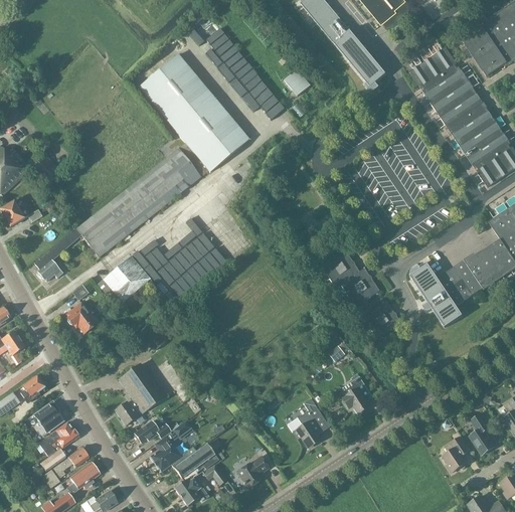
[(301,0),(300,1),(367,82),(365,83),(369,90),(370,90),(371,91),(372,91),(374,91),(375,90),(379,86),(375,81),(386,72),(326,0),(301,0)]
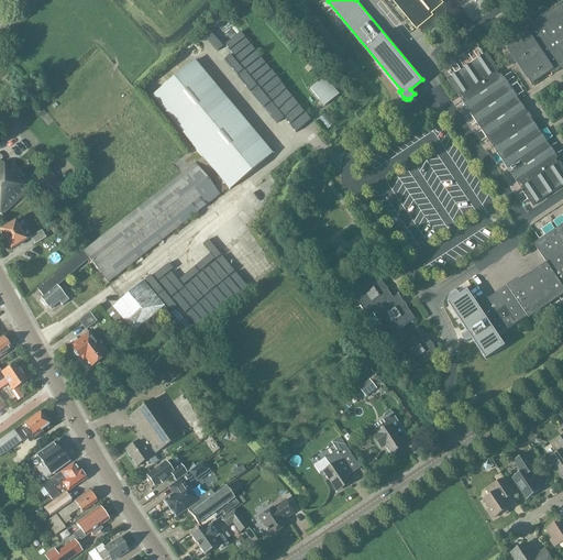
[(397,0),(417,24),(419,23),(422,26),(423,28),(426,28),(427,28),(427,26),(444,12),(445,12),(445,11),(445,10),(445,8),(444,8),(440,2),(441,1),(440,0),(397,0)]
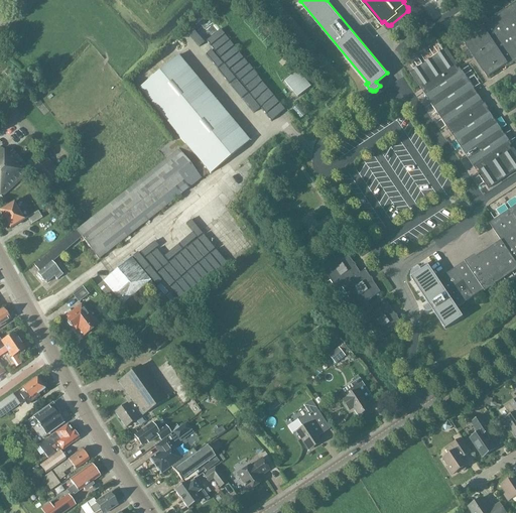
[(494,16),(484,23),(480,17),(470,23),(474,30),(463,38),(488,76),(505,63),(506,66),(515,58),(515,0),(514,0),(493,15),(494,16)]
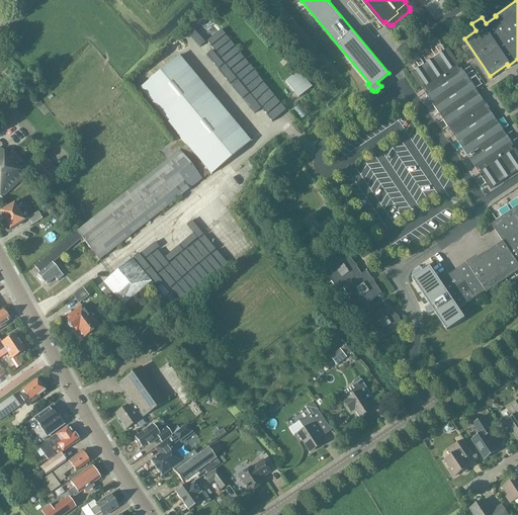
[(412,71),(423,87),(424,86),(426,89),(425,90),(478,167),(480,170),(491,187),(517,168),(517,149),(516,146),(513,148),(511,145),(514,143),(461,66),(458,68),(456,65),(459,63),(448,46),(412,71)]
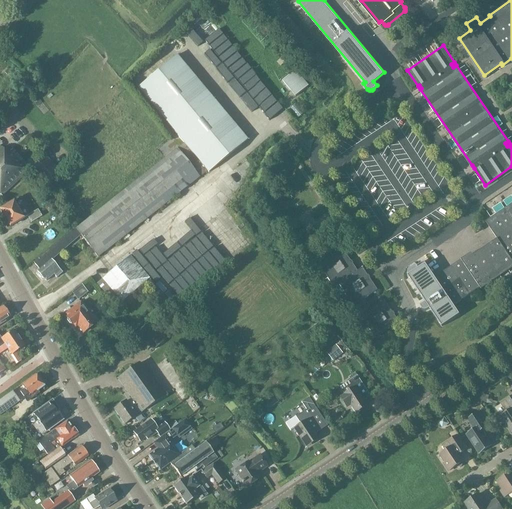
[(246,138),(176,54),(137,86),(207,171),(246,138)]
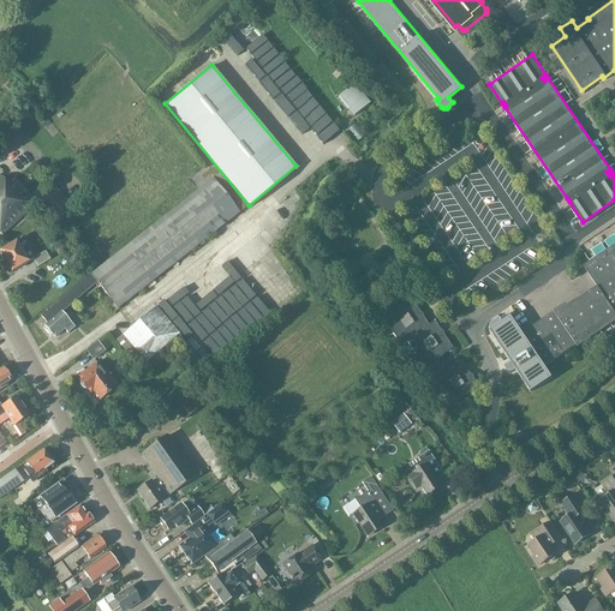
[(297,84),(306,75),(300,67),(291,77),(297,84)]
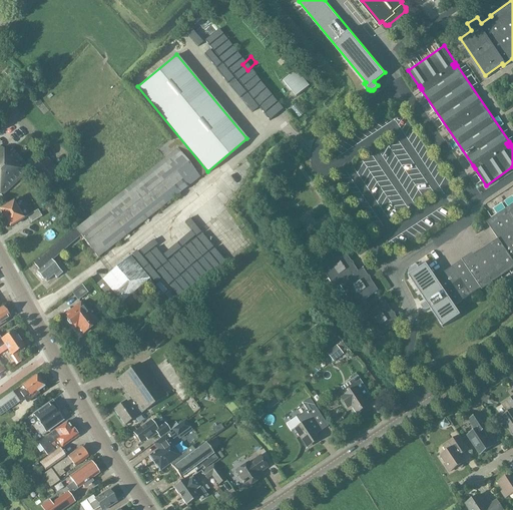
[(284,80),(296,94),(309,84),(296,69),(284,80)]
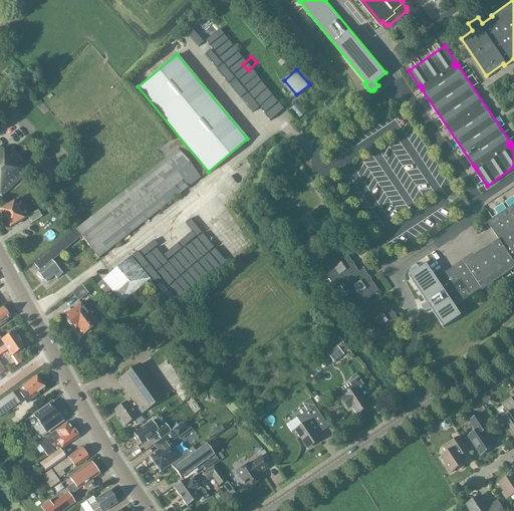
[(75,227),(81,234),(98,256),(206,171),(183,143),(115,195),(76,226),(75,227)]
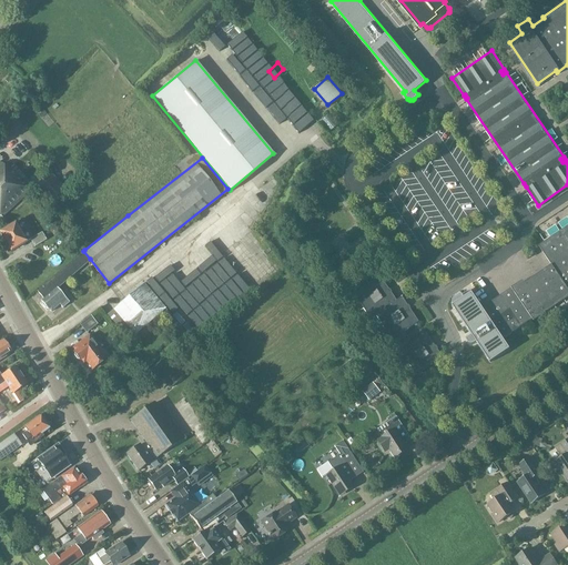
[(31,188),(6,160),(0,164),(0,215),(0,217),(10,208),(31,188)]
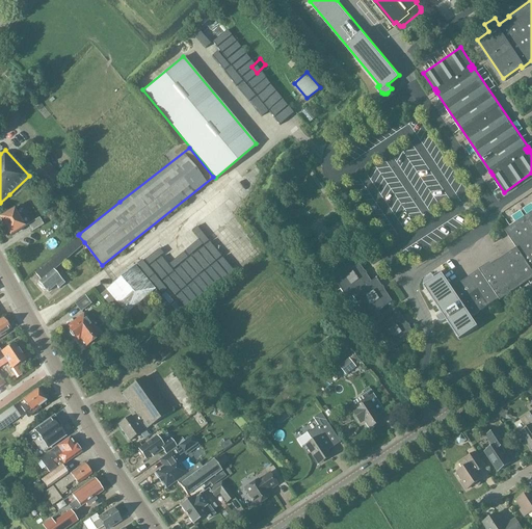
[(0,216),(10,233),(26,223),(19,212),(26,208),(22,202),(15,206),(15,205),(0,213),(0,216)]
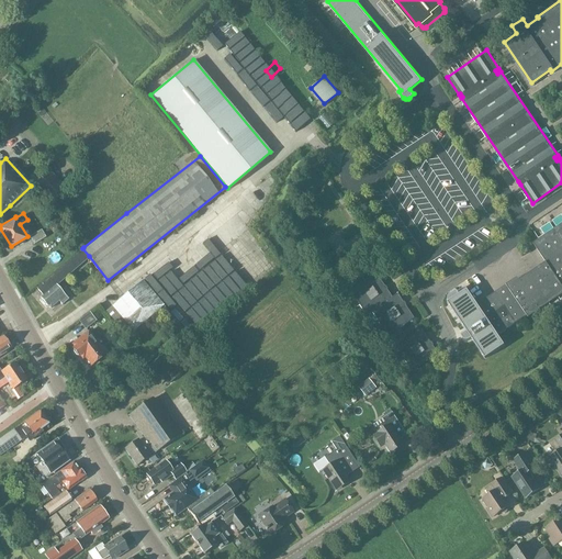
[(507,282),(478,302),(486,316),(497,333),(561,289),(561,221),(534,241),(546,259),(508,284),(507,282)]
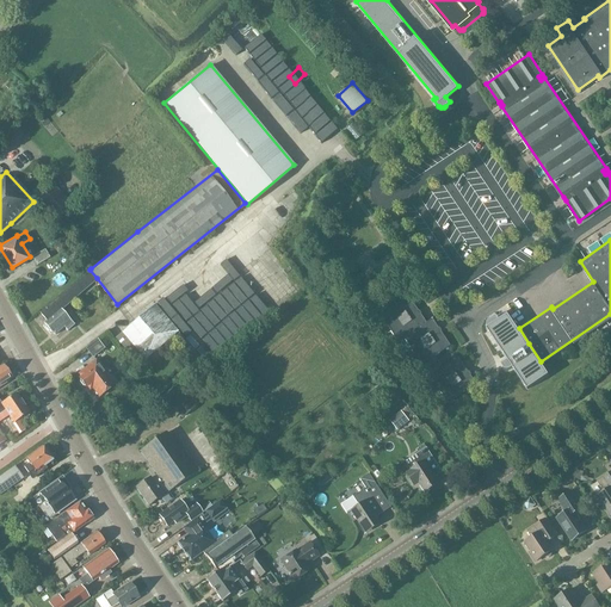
[(45,246),(34,254),(38,261),(50,254),(45,246)]
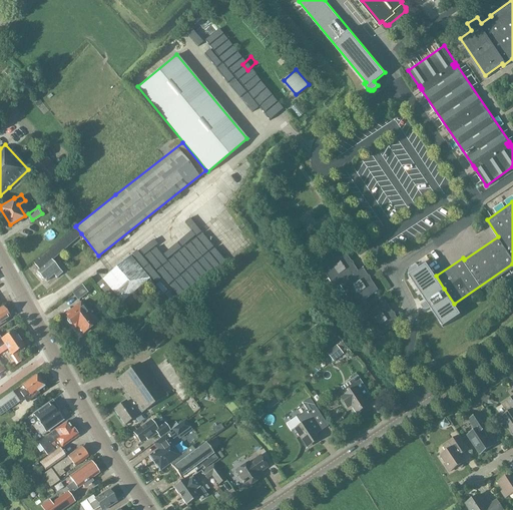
[(51,259),(81,233),(75,226),(76,225),(75,223),(33,261),(39,268),(37,271),(44,278),(45,277),(46,279),(54,273),(57,276),(63,271),(51,259)]
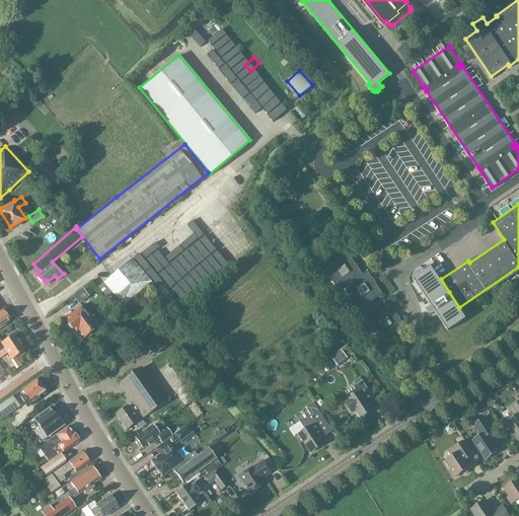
[(363,272),(348,249),(323,266),(339,289),(344,285),(359,307),(366,317),(381,341),(405,324),(390,301),(376,310),(370,300),(383,291),(368,269),(363,272)]
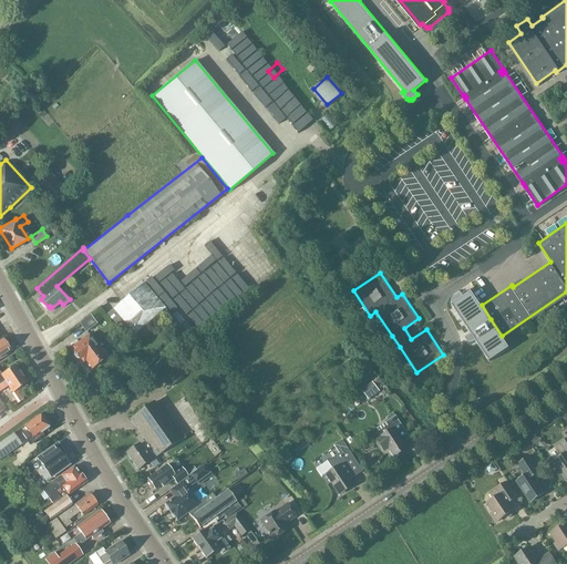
[(143,280),(106,311),(129,337),(160,310),(165,306),(143,280)]
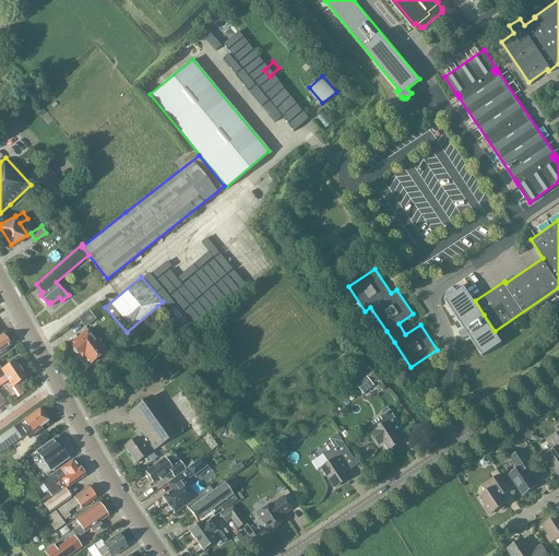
[(483,354),(502,341),(495,331),(484,315),(475,300),(464,285),(456,291),(454,286),(447,292),(445,294),(445,295),(445,296),(447,297),(445,298),(464,328),(459,331),(462,335),(463,336),(465,336),(466,336),(470,334),(483,354)]
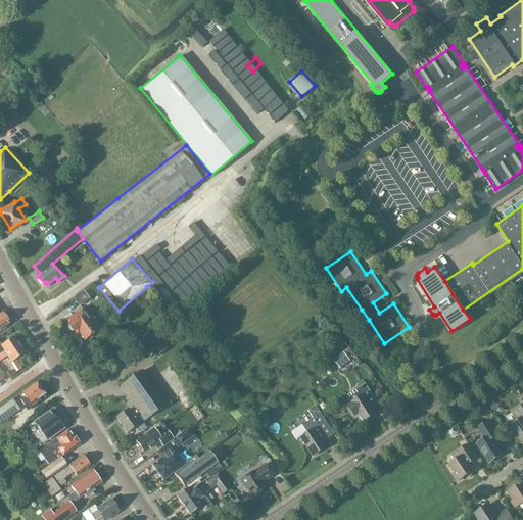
[(79,304),(89,297),(82,289),(73,296),(79,304)]
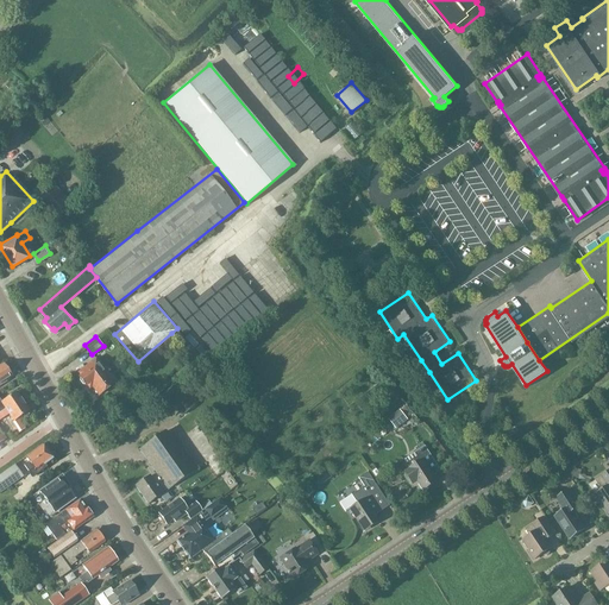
[(99,395),(114,382),(95,357),(76,371),(80,375),(79,376),(86,384),(87,384),(89,388),(92,385),(99,395)]
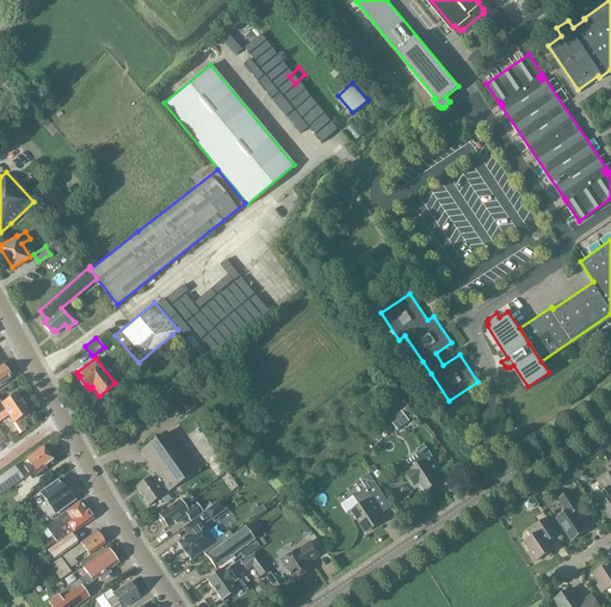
[(0,384),(7,381),(6,379),(13,375),(5,361),(0,364),(0,384)]
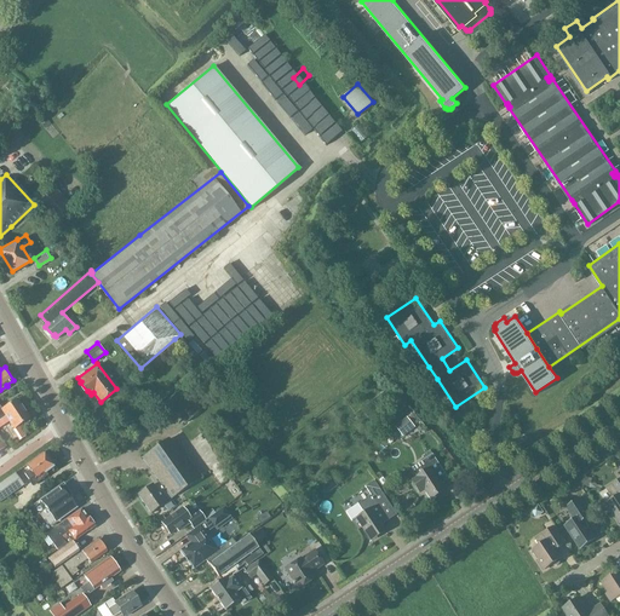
[(185,422),(201,408),(182,386),(166,399),(185,422)]
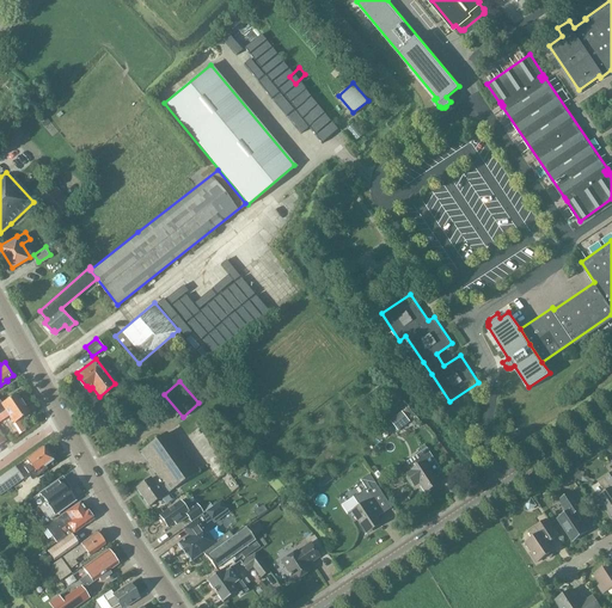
[(0,398),(0,411),(5,409),(13,422),(30,410),(18,391),(1,400),(0,398)]
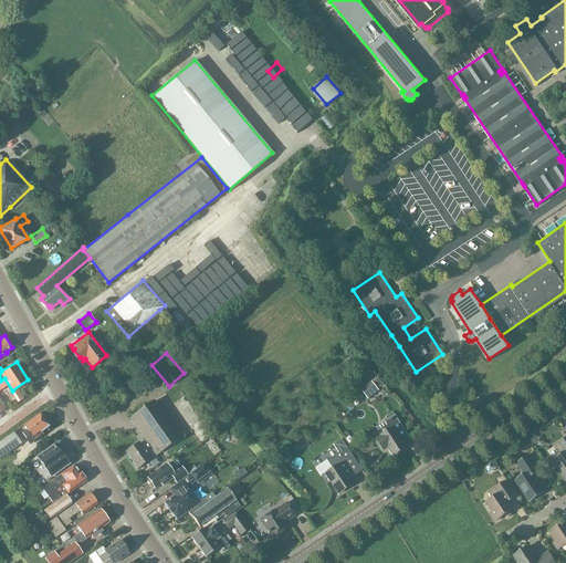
[(371,378),(362,387),(369,396),(379,387),(371,378)]
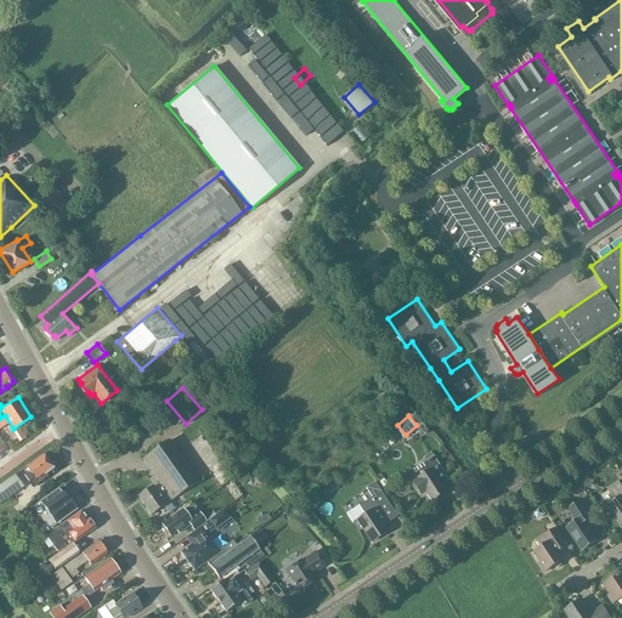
[(15,427),(13,429),(21,438),(26,435),(18,425),(15,427)]
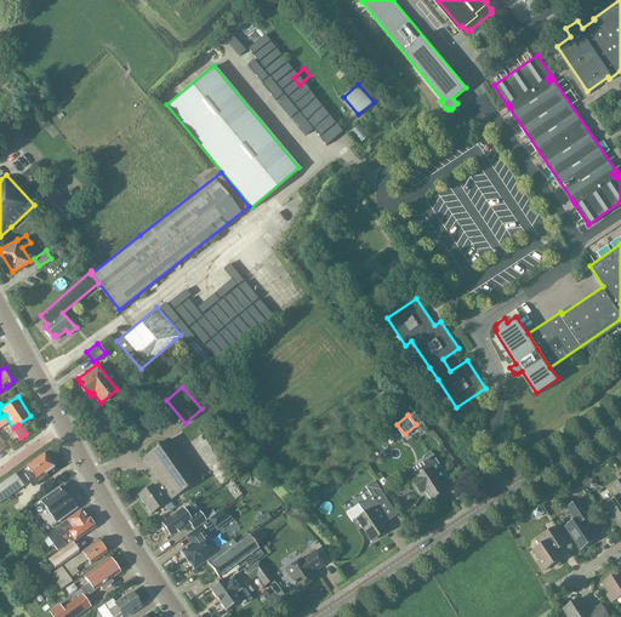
[(170,497),(203,475),(180,443),(176,446),(170,436),(142,455),(160,480),(154,484),(153,481),(137,492),(151,512),(166,501),(166,500),(170,496),(170,497)]
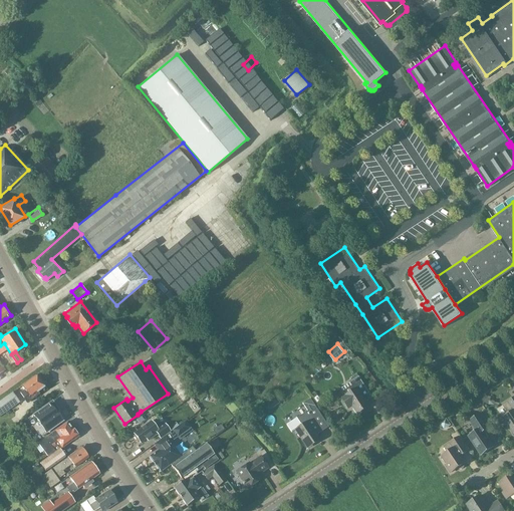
[(39,393),(38,390),(44,386),(35,373),(22,384),(25,388),(20,391),(23,397),(27,402),(39,393)]
